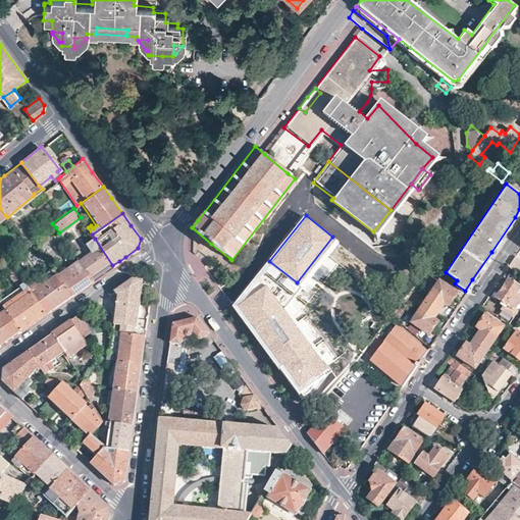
[(52,223),(33,238),(36,242),(56,227),(52,223)]
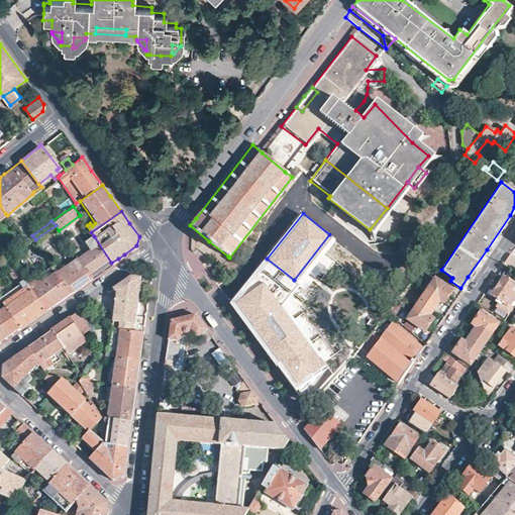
[(101,271),(111,263),(94,236),(86,242),(92,248),(87,252),(83,246),(78,250),(74,243),(70,246),(78,259),(91,277),(101,271)]
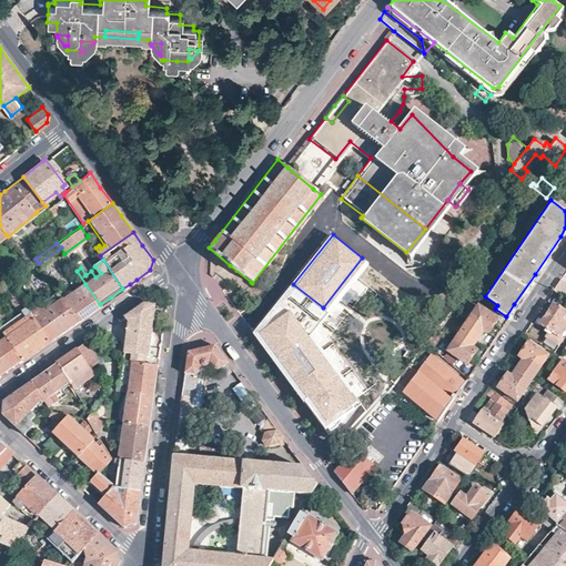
[(565,279),(559,275),(552,286),(561,292),(565,284),(565,279)]
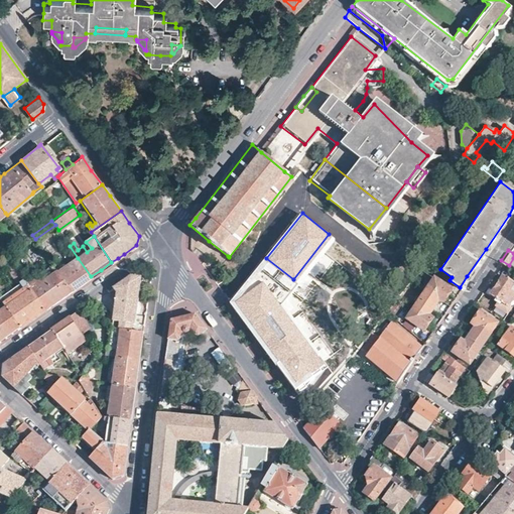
[(0,297),(19,326),(33,316),(44,308),(25,282),(7,253),(2,257),(2,258),(0,260),(17,282),(16,285),(14,286),(0,295),(0,297)]
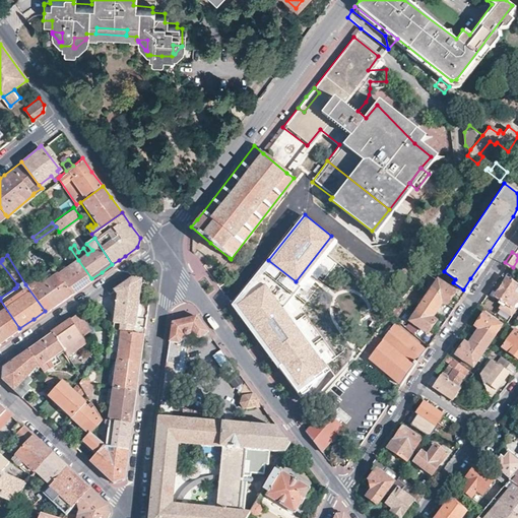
[(78,260),(57,274),(70,294),(79,286),(91,278),(78,260)]
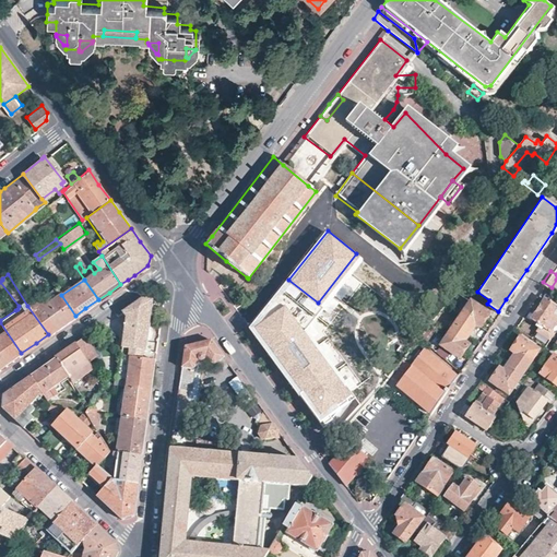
[(62,324),(75,316),(61,295),(56,286),(49,291),(52,297),(42,304),(37,298),(27,306),(48,334),(62,324)]
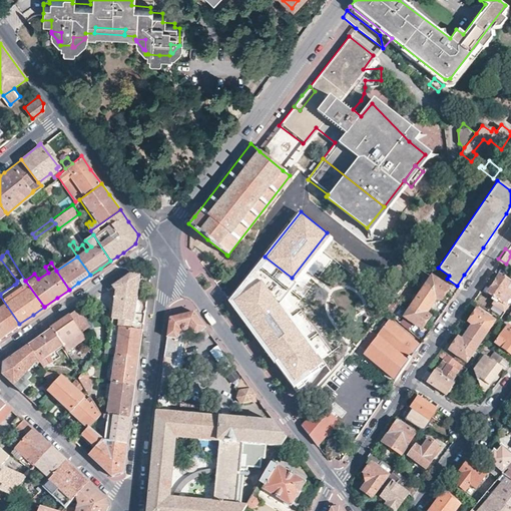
[(112,323),(117,324),(118,318),(130,320),(131,320),(135,298),(139,274),(128,273),(111,285),(114,289),(110,316),(113,316),(112,323)]
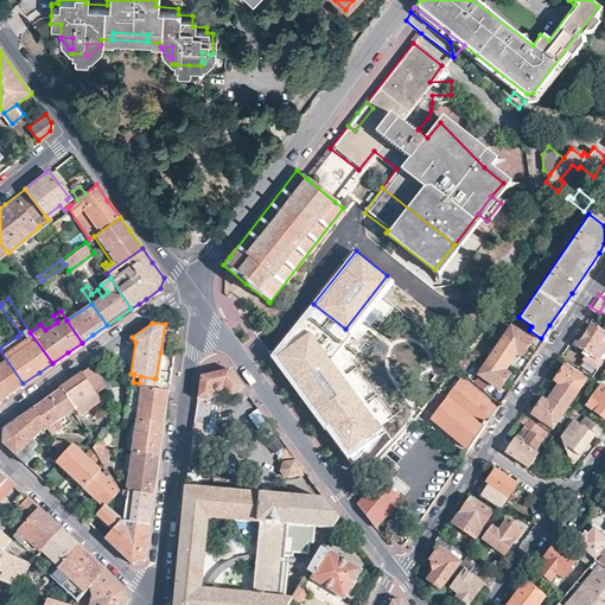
[(604,346),(604,332),(591,323),(577,344),(585,351),(575,364),(591,375),(600,362),(597,360),(604,346)]
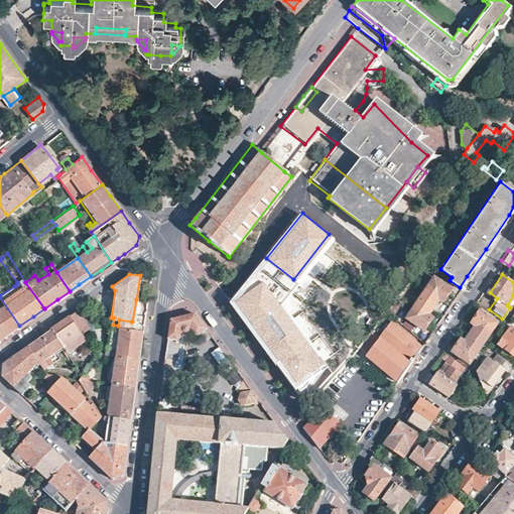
[(425,288),(437,296),(436,296),(441,299),(450,288),(432,276),(423,289),(425,288)]
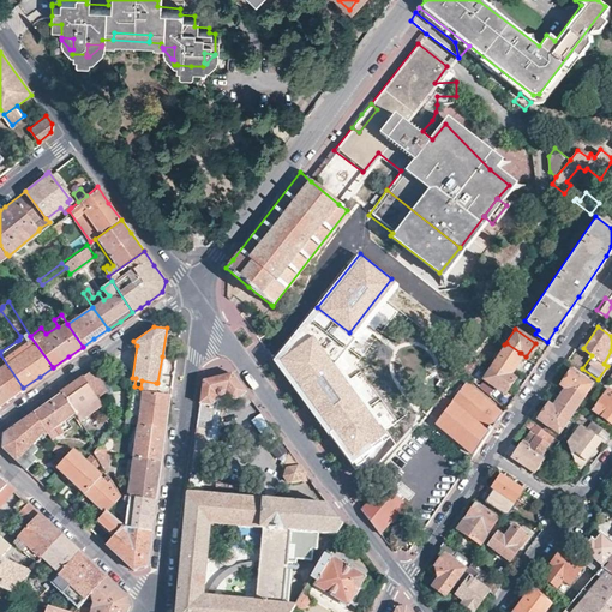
[(381,430),(311,334),(279,357),(349,453),(381,430)]
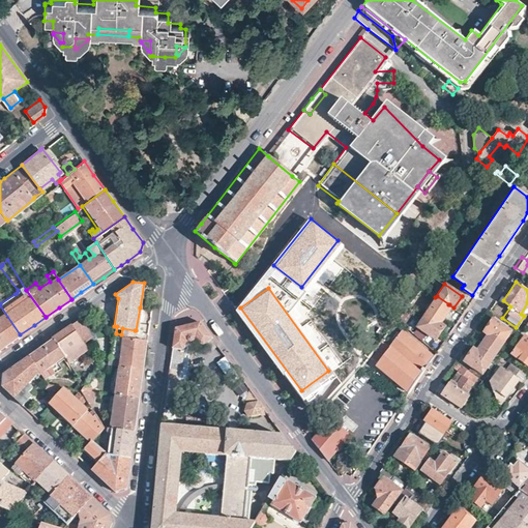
[(435,297),(423,314),(437,323),(437,322),(442,325),(443,324),(438,321),(448,305),(448,304),(449,304),(437,296),(435,297)]
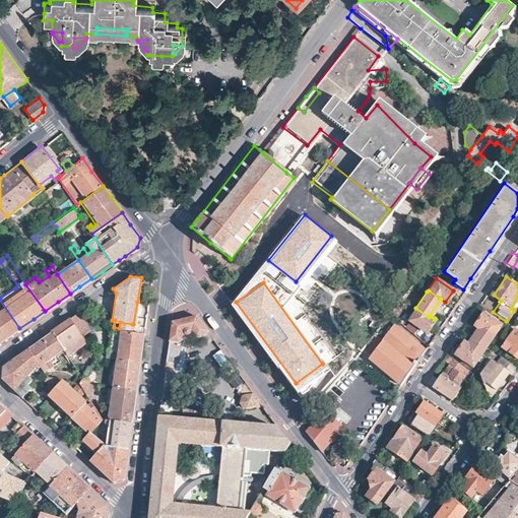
[(0,342),(8,336),(19,328),(0,300),(0,309),(1,310),(0,311),(0,342)]
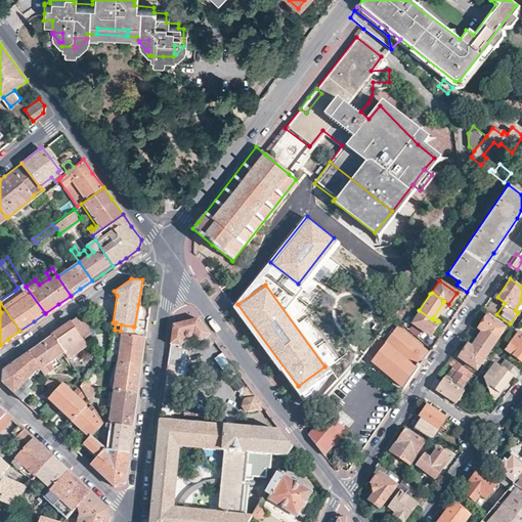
[(419,310),(411,321),(428,334),(437,321),(432,318),(432,319),(419,310)]
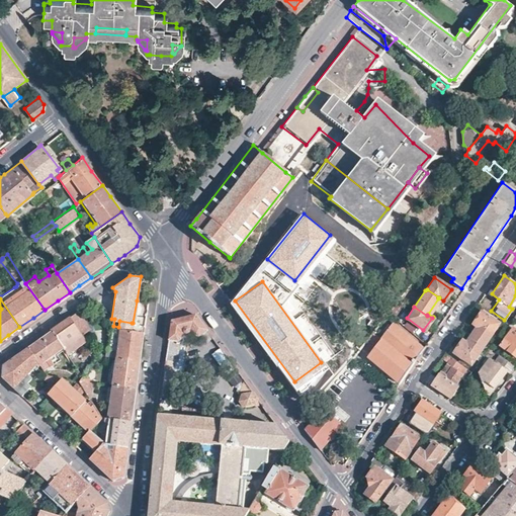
[(79,311),(70,317),(81,333),(90,327),(79,311)]
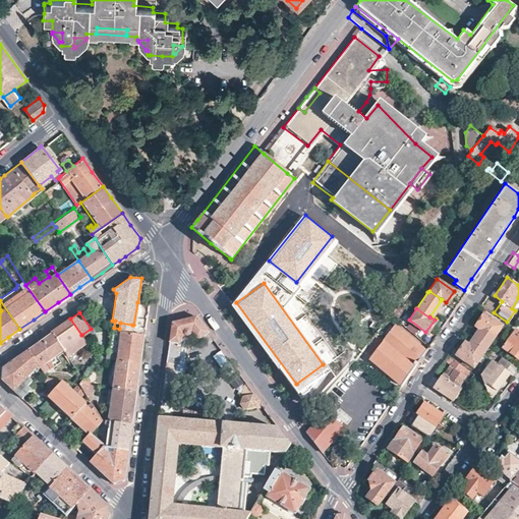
[(484,312),(475,325),(479,328),(479,327),(492,336),(500,324),(484,312)]
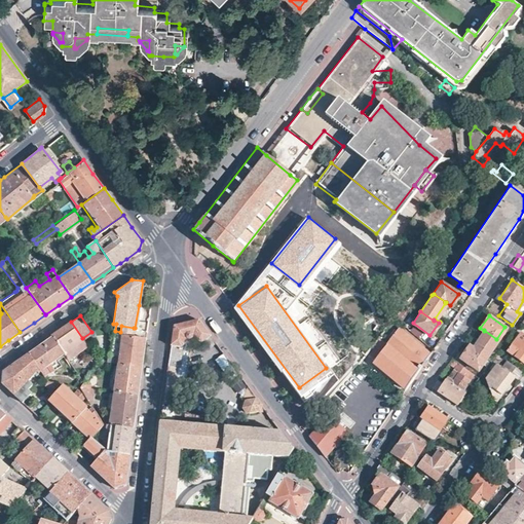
[(197,317),(173,323),(166,363),(180,364),(183,338),(194,336),(197,340),(200,339),(210,334),(197,317)]
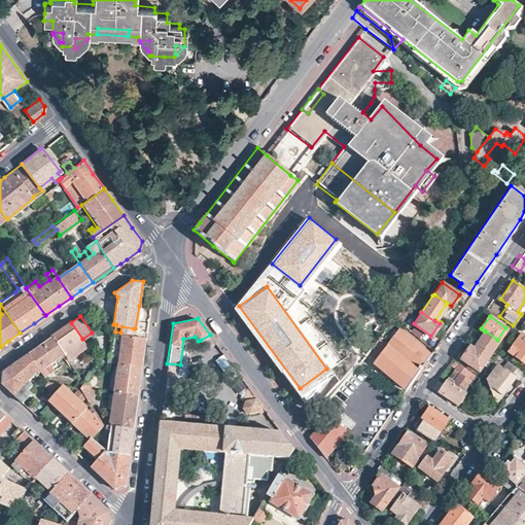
[(62,329),(50,337),(63,352),(66,356),(73,350),(84,342),(71,322),(62,329)]
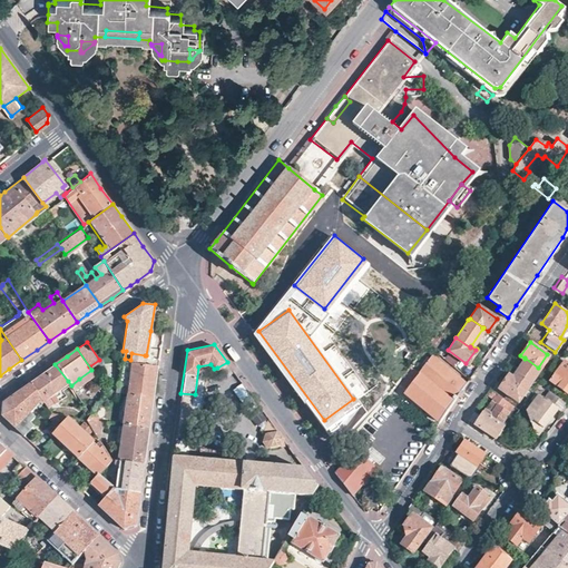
[(131,353),(130,360),(144,362),(145,355),(131,353)]
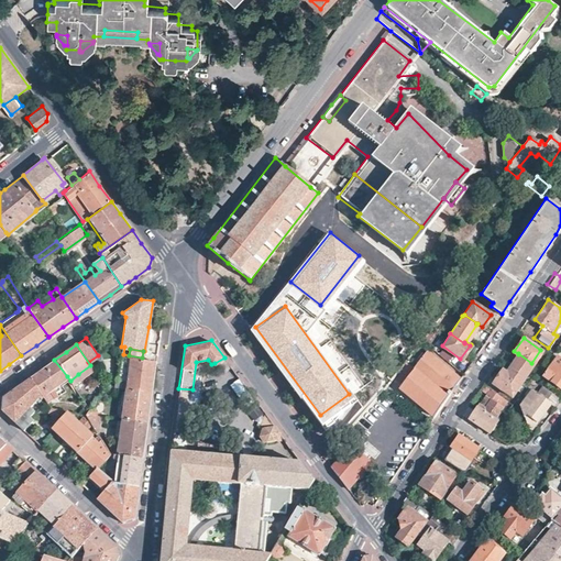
[(407,362),(393,380),(399,384),(399,386),(432,415),(444,396),(458,377),(427,350),(414,367),(407,362)]
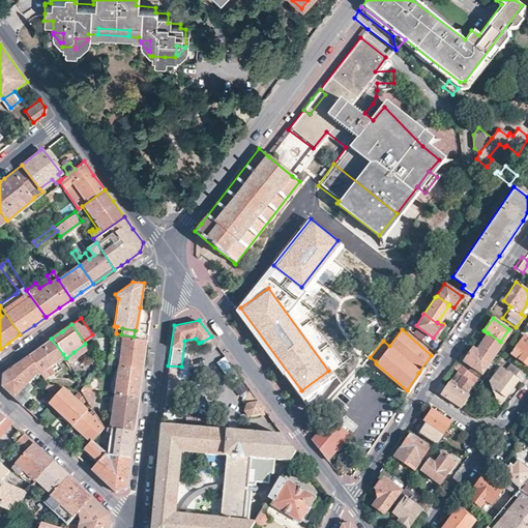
[(496,348),(500,342),(488,332),(488,333),(476,350),(475,351),(488,359),(489,358),(496,348)]
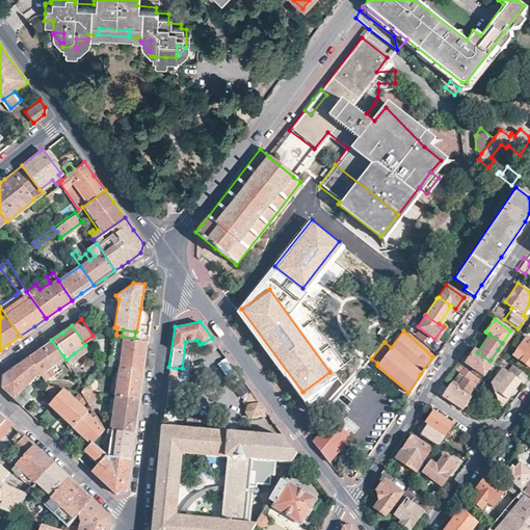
[(122,336),(114,335),(111,356),(120,358),(120,366),(142,370),(146,351),(147,340),(122,336)]
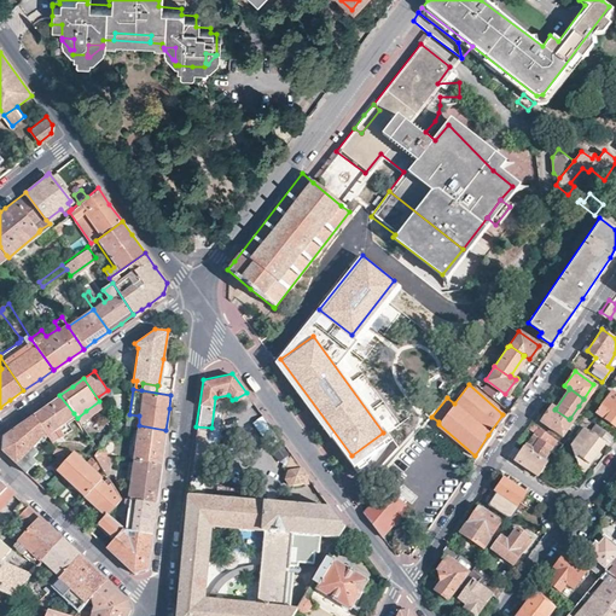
[(615,391),(611,389),(596,410),(615,424),(615,391)]
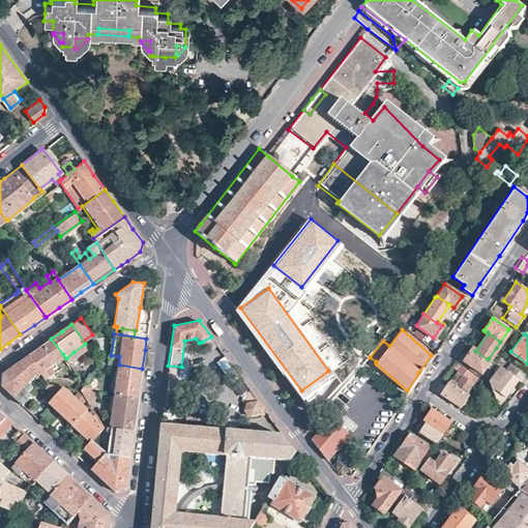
[(38,370),(44,377),(51,373),(47,367),(63,354),(51,339),(38,347),(28,354),(38,370)]
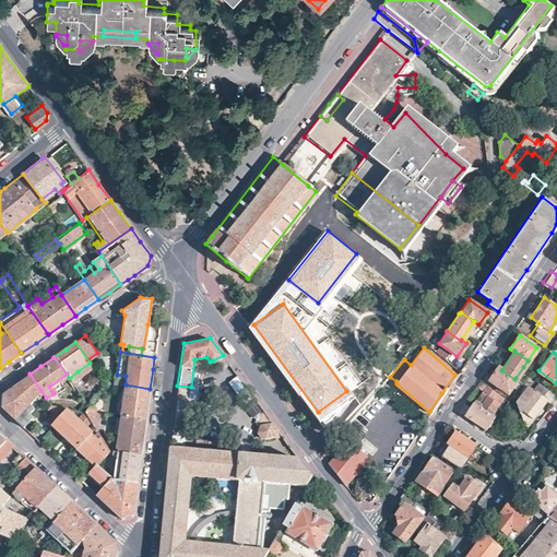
[(502,369),(497,366),(487,379),(506,391),(514,379),(501,370),(502,369)]
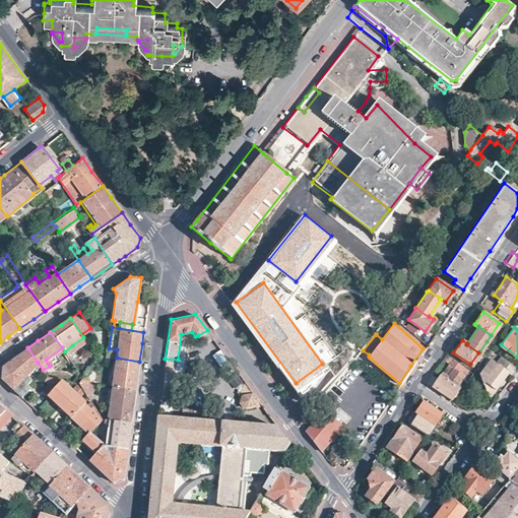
[(13,358),(2,366),(1,377),(21,397),(28,388),(25,385),(30,379),(26,375),(38,363),(27,347),(13,358)]
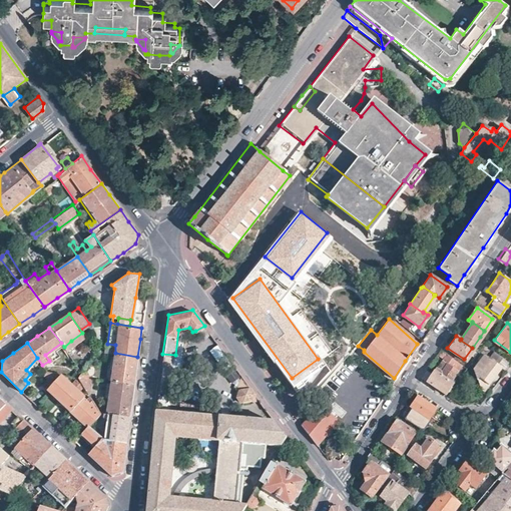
[(208,349),(216,362),(223,357),(216,344),(208,349)]
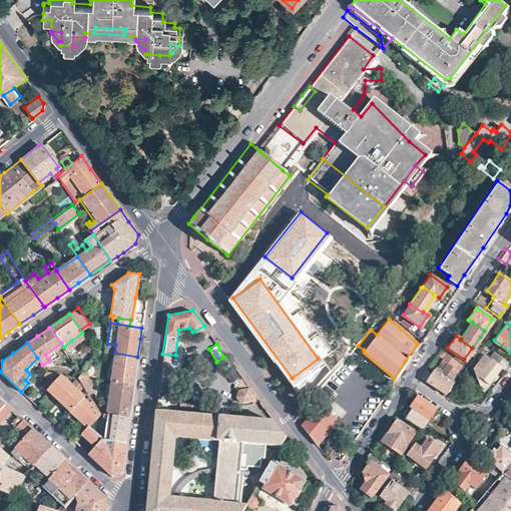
[(444,352),(438,348),(435,352),(441,356),(444,352)]
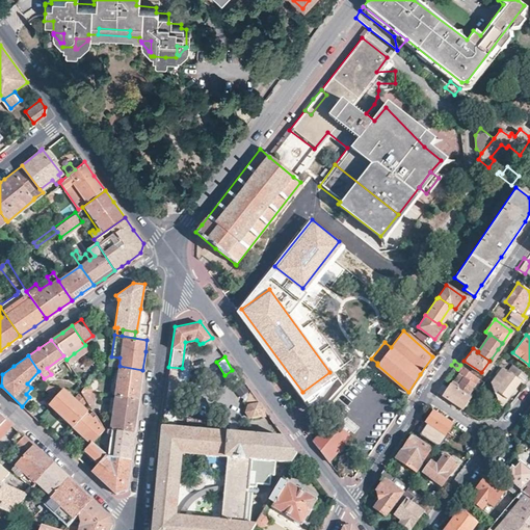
[(492,380),(496,400),(501,403),(520,379),(524,382),(529,374),(511,362),(506,369),(501,366),(492,380)]
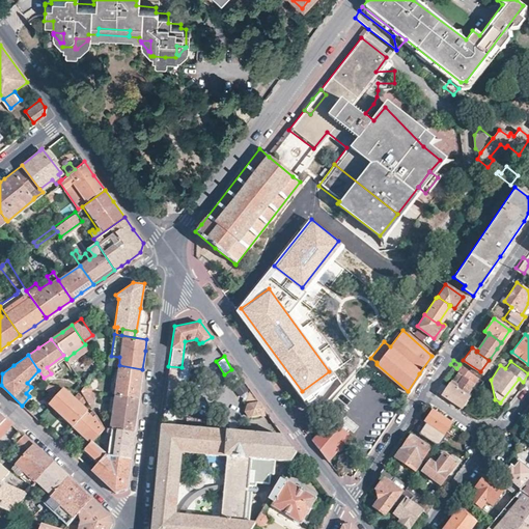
[(456,368),(440,392),(461,407),(469,394),(466,392),(477,376),(460,364),(456,368)]
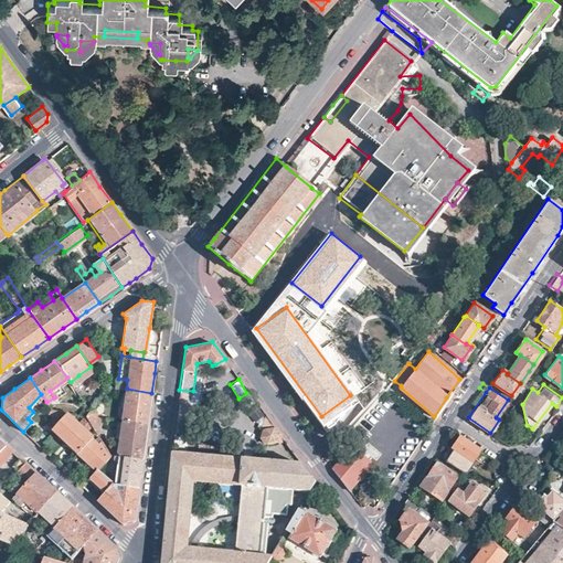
[(127,389),(123,420),(148,424),(150,405),(151,393),(127,389)]
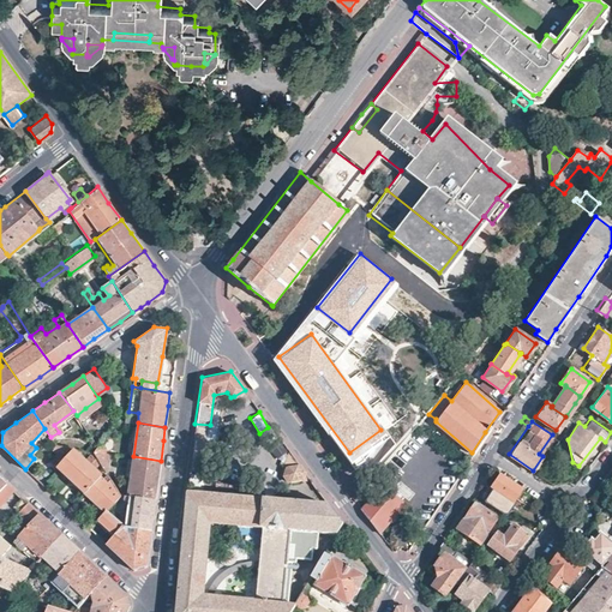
[(94,450),(97,443),(94,437),(88,445),(88,448),(88,449),(91,450),(94,450)]
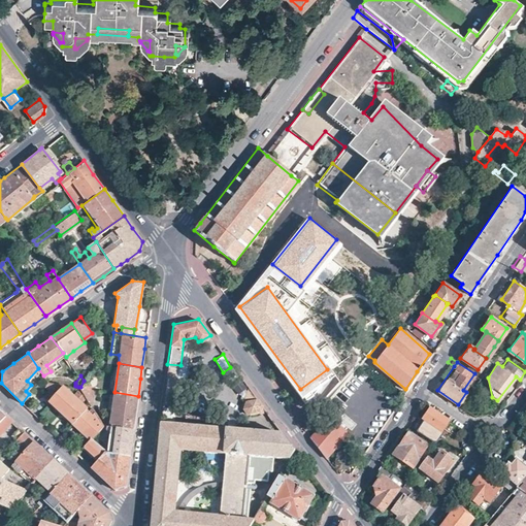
[(90,383),(85,379),(84,381),(80,387),(90,389),(90,384),(90,383)]
